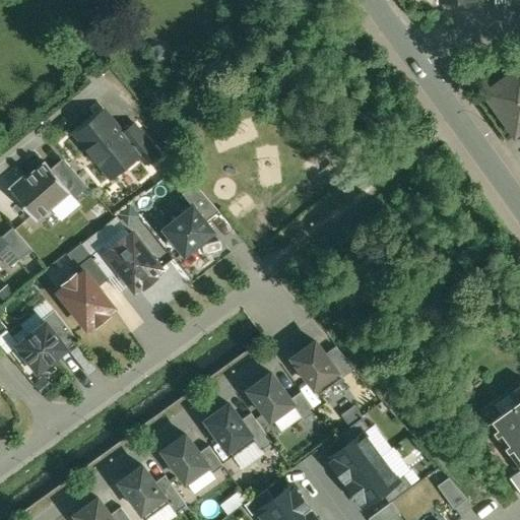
[(519,79),(515,73),(486,93),(516,135),(519,132),(519,79)]
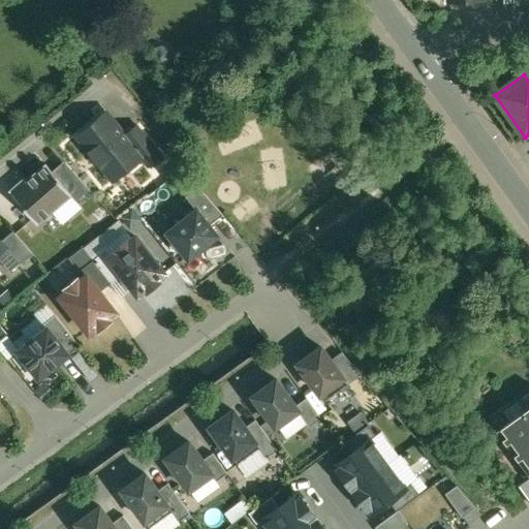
[(126,135),(107,113),(79,135),(90,149),(89,154),(98,164),(102,165),(115,180),(143,158),(144,157),(126,135)]
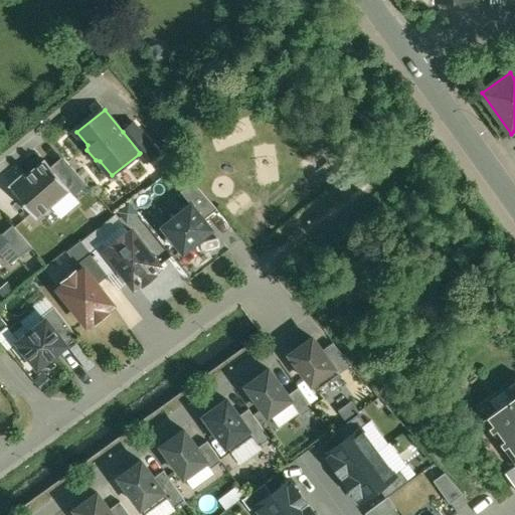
[(159,152),(135,122),(123,132),(140,153),(139,154),(146,162),(159,152)]
